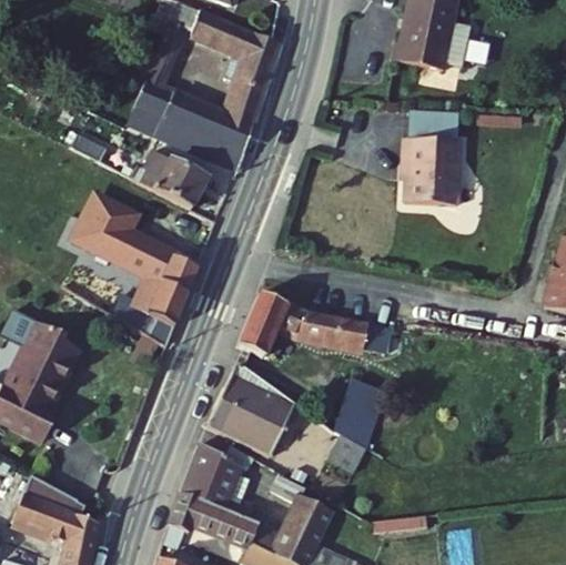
[(410,0),(403,40),(397,39),(394,59),(447,68),(453,34),(470,38),(476,0),(410,0)]
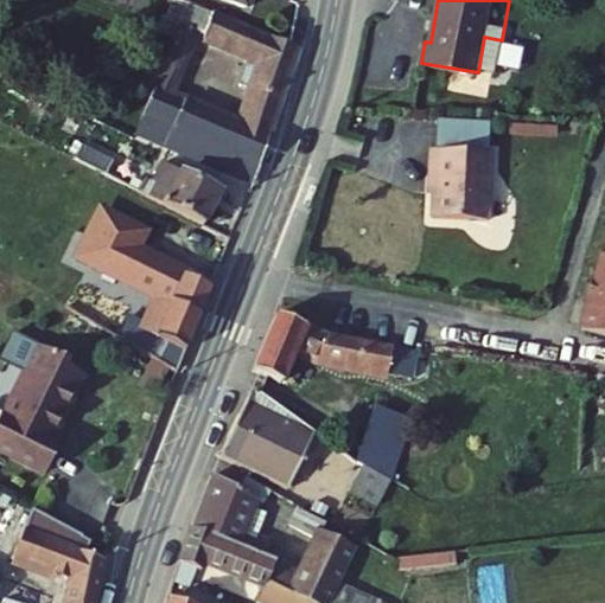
[(263,65),(254,91),(284,102),(303,50),(212,13),(205,33),(184,25),(146,119),(202,141),(222,149),(261,166),(278,119),(248,108),(243,124),(180,96),(203,39),(263,65)]
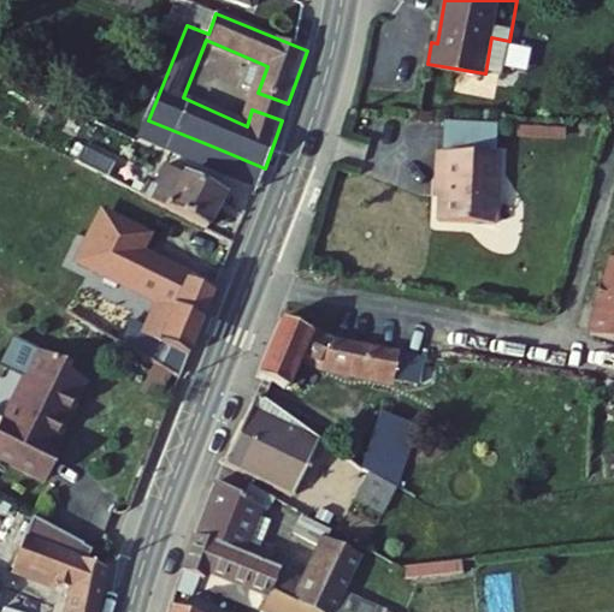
[(258,93),(252,110),(282,120),(288,104),(258,93)]
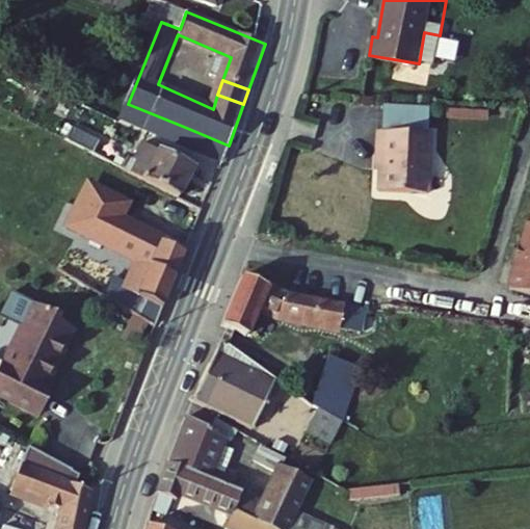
[(128,104),(121,118),(170,139),(177,124),(128,104)]
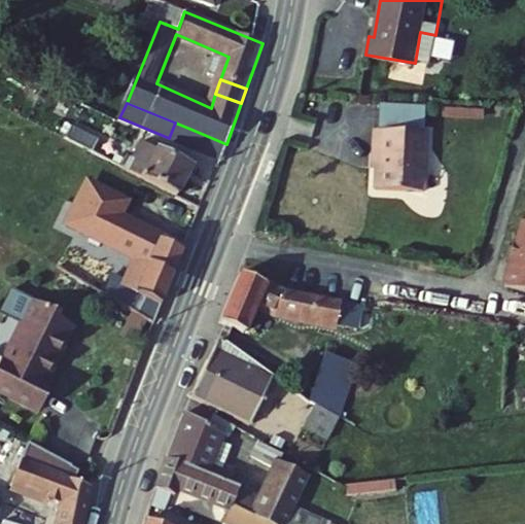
[(70,138),(95,150),(101,138),(76,126),(70,138)]
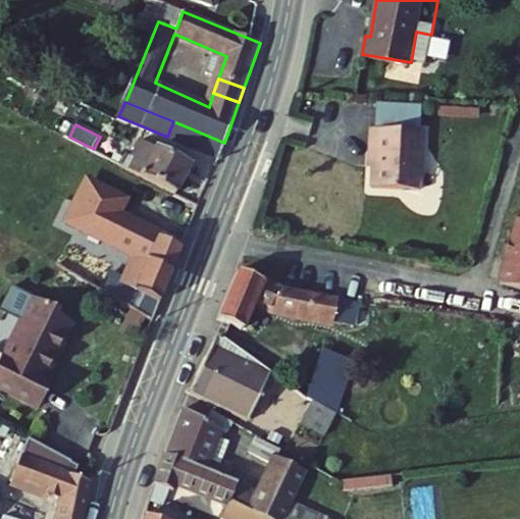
[(415,130),(364,125),(363,142),(367,142),(364,186),(411,189),(415,130)]
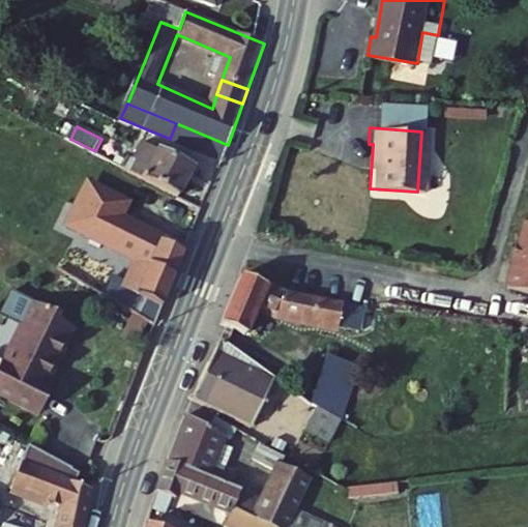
[(228,145),(194,130),(187,146),(223,162),(228,145)]
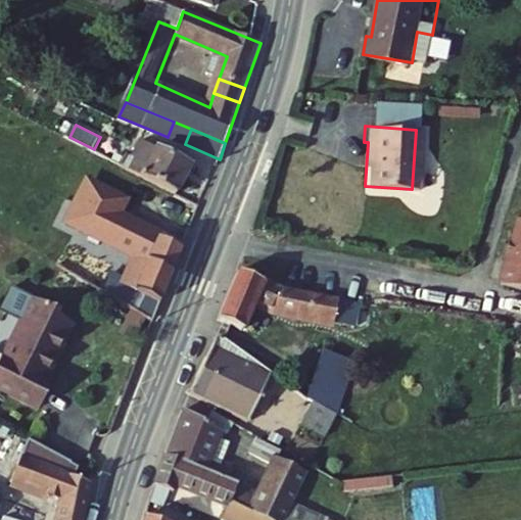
[(130,167),(181,192),(193,164),(143,140),(130,167)]
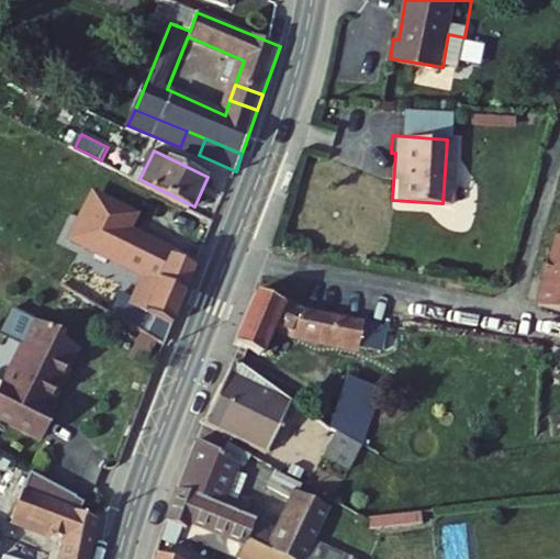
[(97,197),(90,211),(93,213),(99,215),(129,232),(136,216),(97,197)]
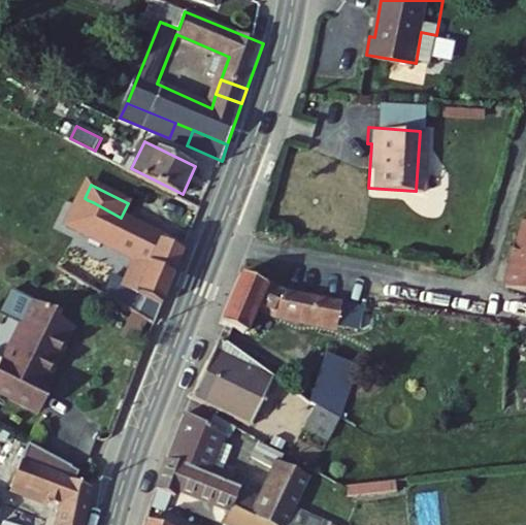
[(121,218),(93,202),(78,228),(153,266),(144,294),(137,290),(131,308),(161,326),(177,274),(188,251),(121,218)]
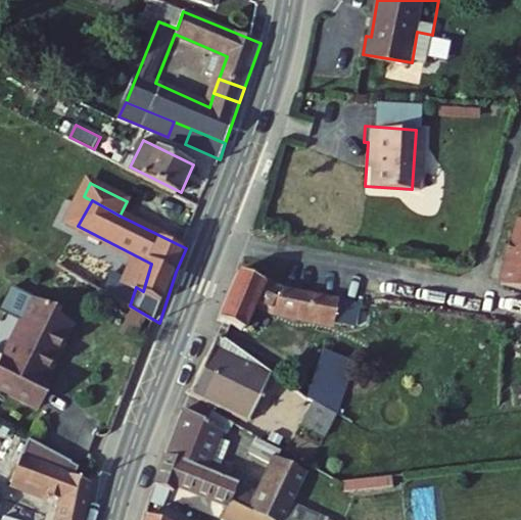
[(514,220),(495,285),(520,292),(520,217),(519,222),(514,220)]
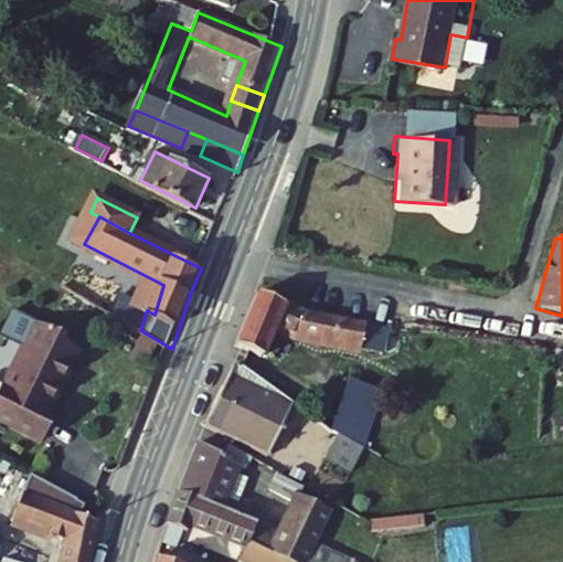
[(234,338),(246,342),(263,349),(276,317),(298,326),(363,333),(365,313),(303,306),(255,286),(234,338)]
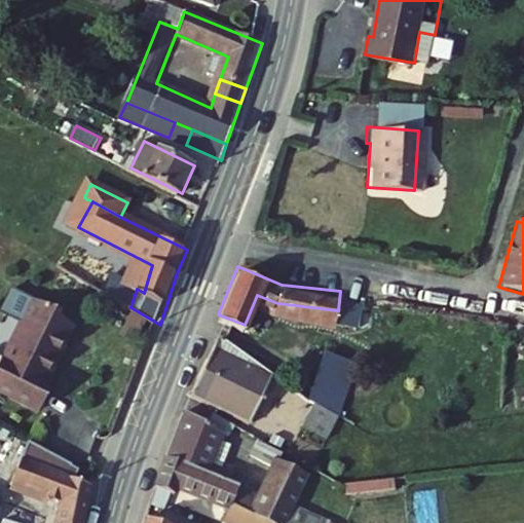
[(27,300),(0,373),(0,395),(43,411),(54,382),(49,380),(71,323),(53,315),(55,310),(27,300)]
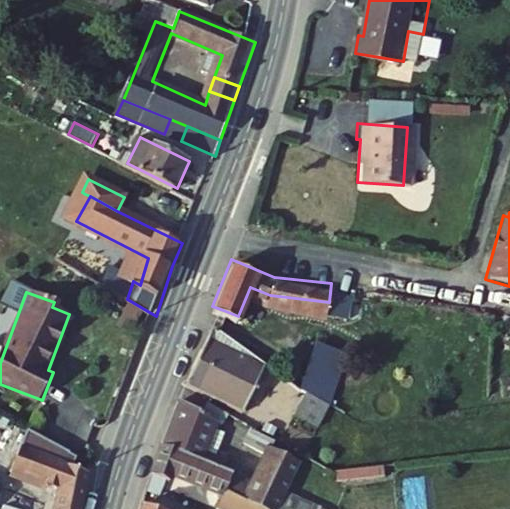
[(301,384),(300,384),(215,324),(199,349),(186,377),(224,400),(242,371),(264,387),(267,383),(291,399),(301,384)]
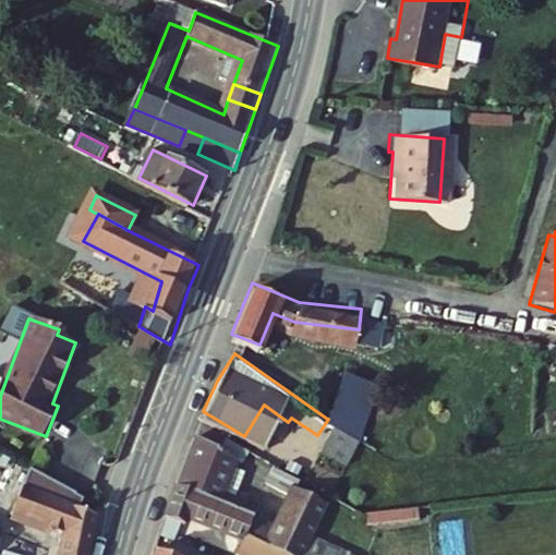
[(377,372),(354,363),(346,360),(327,419),(328,419),(358,439),(377,372)]
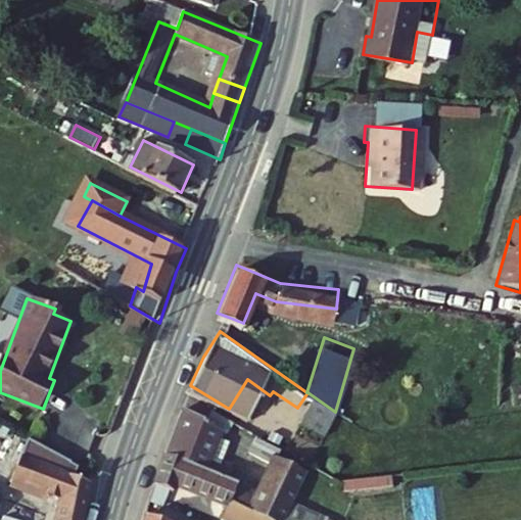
[(167,448),(196,462),(203,443),(191,437),(195,429),(223,441),(232,418),(205,404),(202,411),(183,399),(161,446),(167,448)]
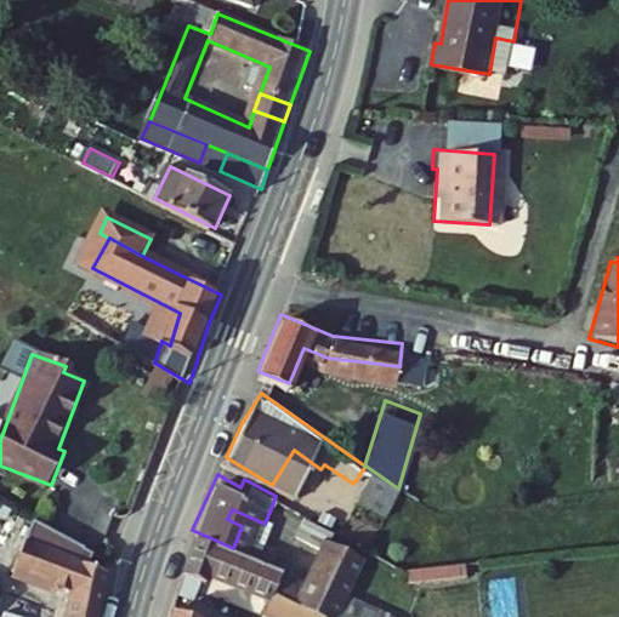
[(282,595),(328,616),(364,554),(280,512),(274,525),(327,552),(307,586),(280,567),(271,590),(282,595)]
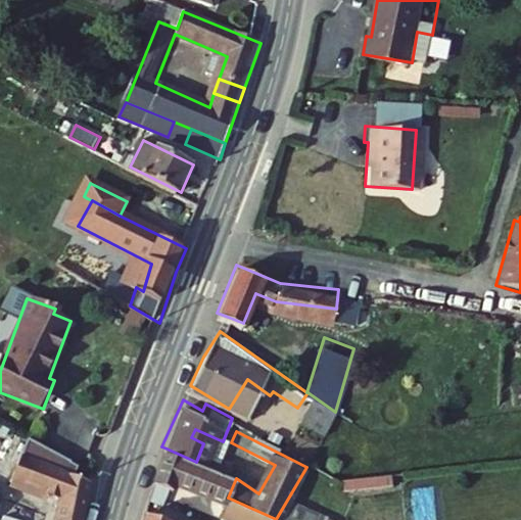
[(68,472),(73,464),(31,441),(14,480),(64,501),(60,519),(84,519),(93,482),(68,472)]
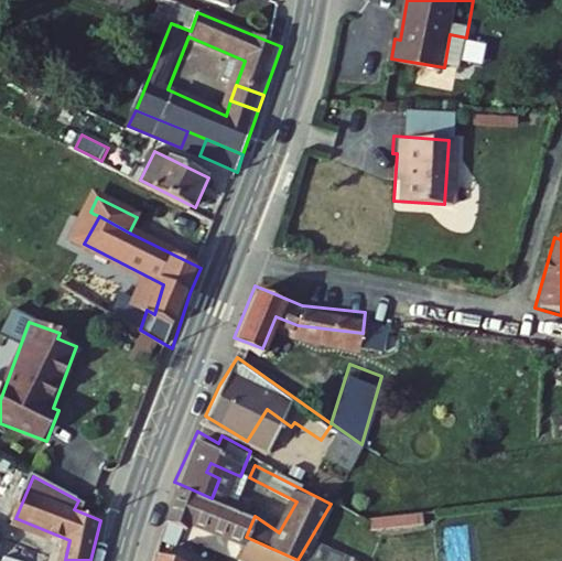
[(246,537),(255,516),(212,498),(180,484),(170,515),(190,522),(192,516),(246,537)]
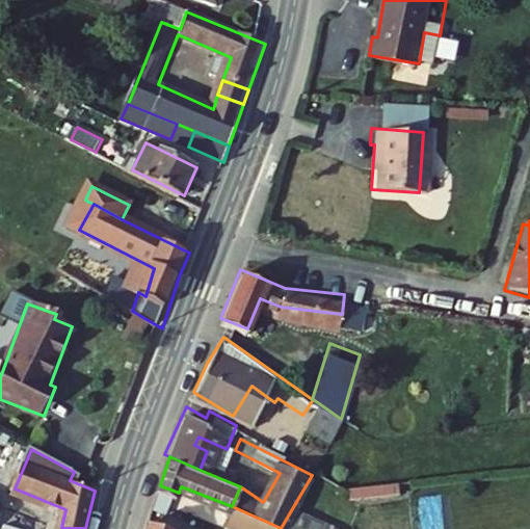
[(241,510),(232,506),(229,516),(238,520),(241,510)]
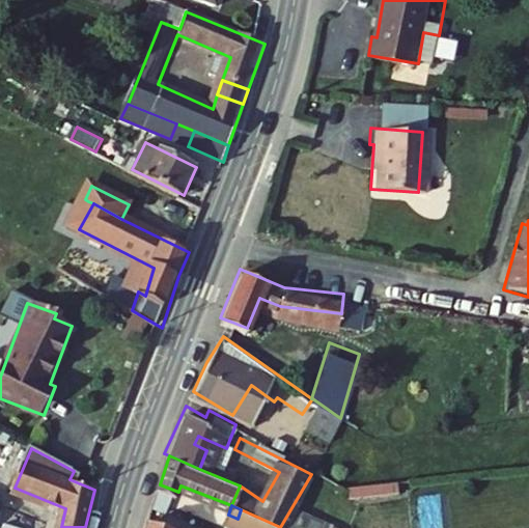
[(183,527),(177,526),(148,519),(146,527),(183,527)]
